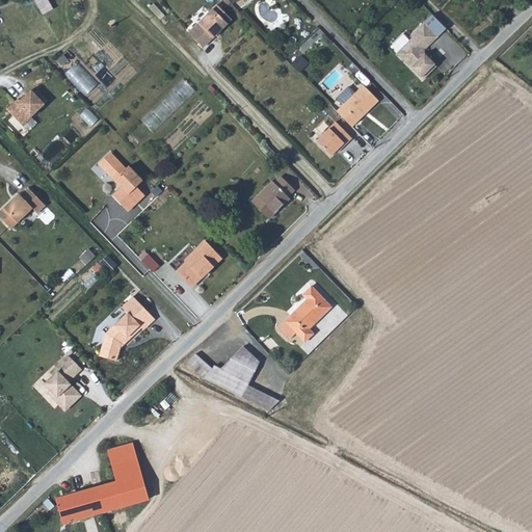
[(34,0),(45,17),(54,11),(48,0),(34,0)]
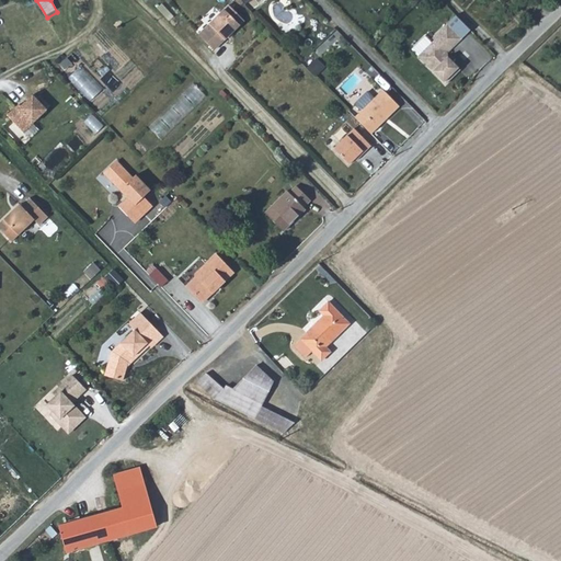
[(225,11),(199,36),(216,52),(241,26),(225,11)]
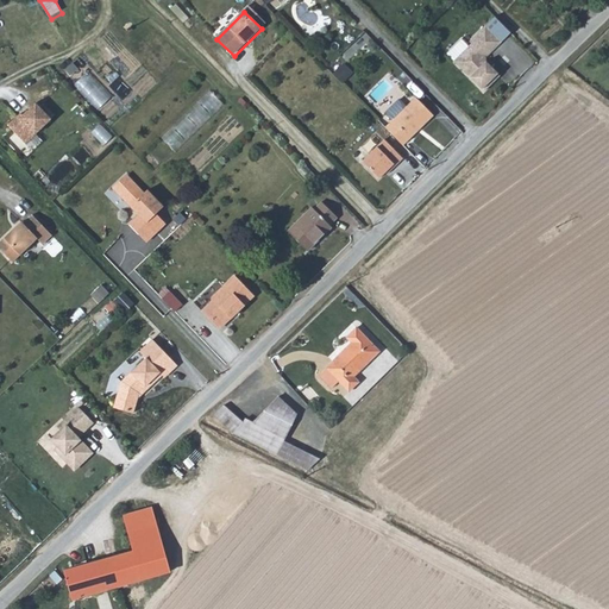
[(482,90),(498,75),(484,61),(484,57),(509,32),(495,17),(469,41),(470,43),(452,61),(482,90)]
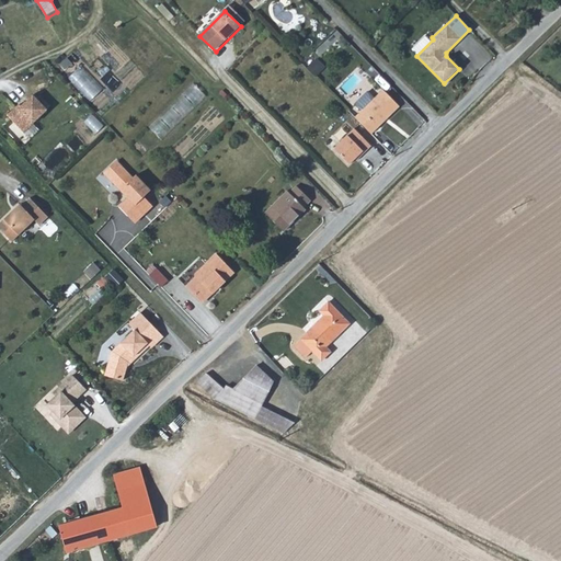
[(84,65),(71,78),(93,101),(106,88),(84,65)]
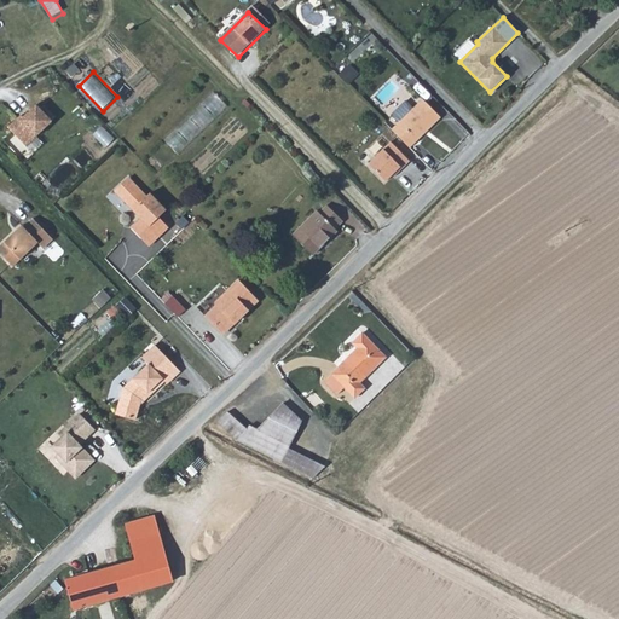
[(168,139),(180,152),(231,106),(218,92),(168,139)]
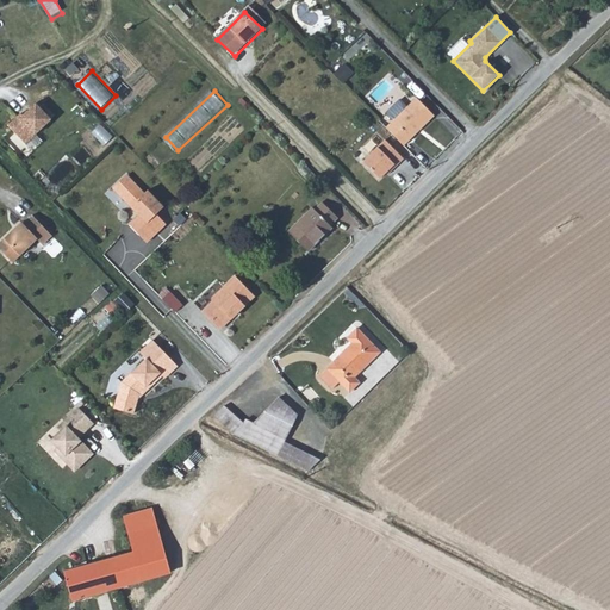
[(416,98),(386,126),(403,144),(434,116),(416,98)]
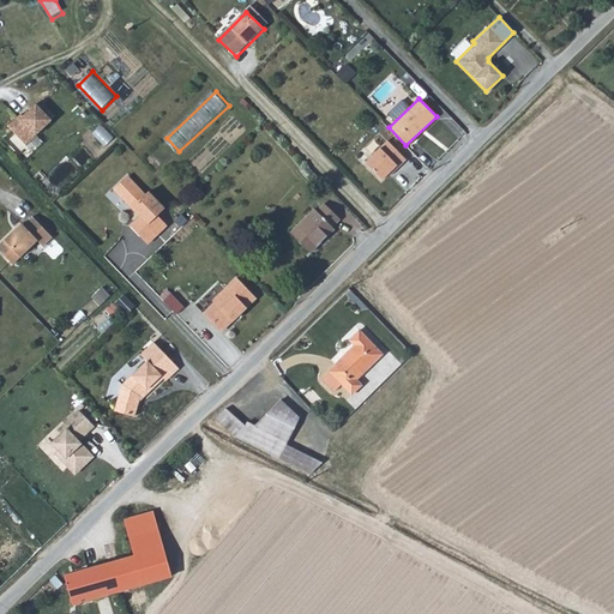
[(8,128),(26,148),(53,122),(37,107),(23,120),(20,118),(8,128)]
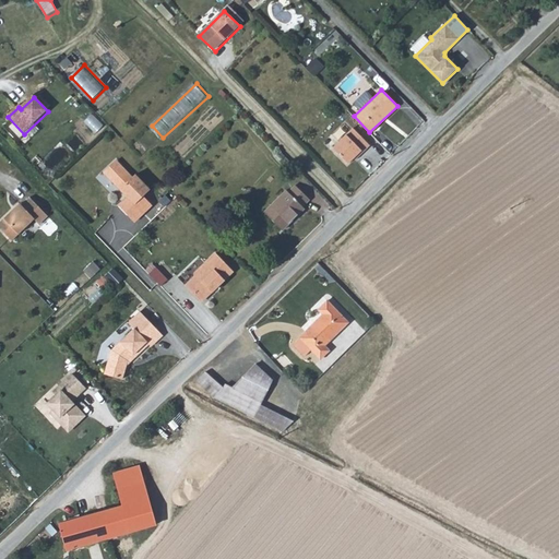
[(332,147),(355,128),(349,121),(326,141),(332,147)]
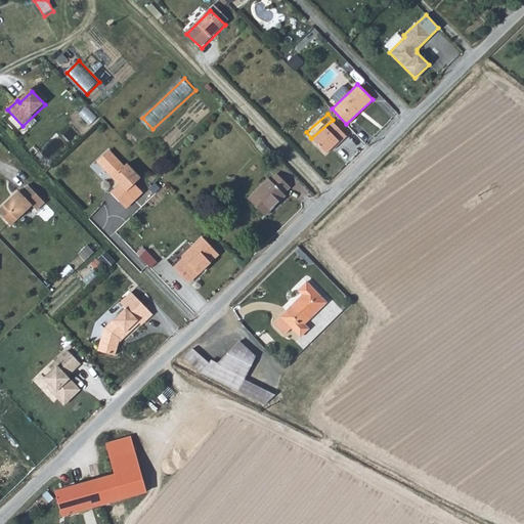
[(329,155),(349,135),(334,120),(313,139),(329,155)]
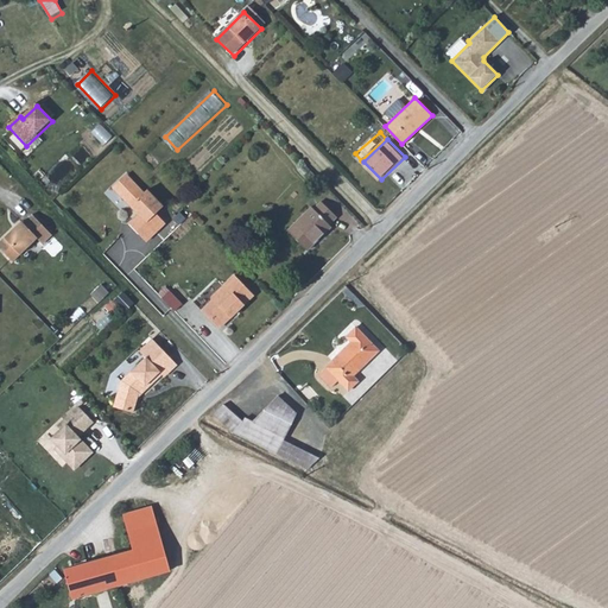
[(139,187),(126,175),(109,190),(135,217),(130,226),(146,242),(166,225),(159,214),(163,210),(139,187)]
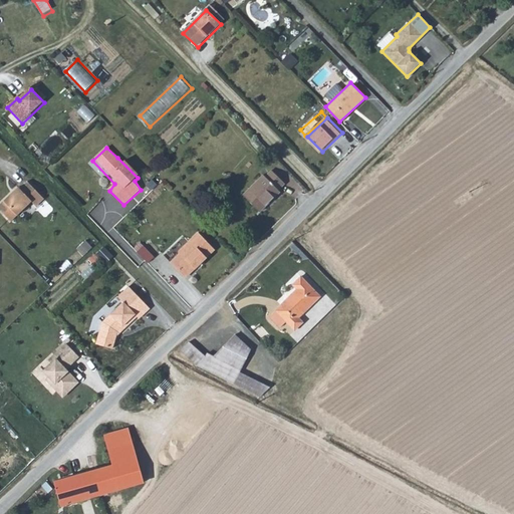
[(261,175),(241,195),(258,212),(278,192),(276,190),(282,184),(269,171),(263,177),(261,175)]
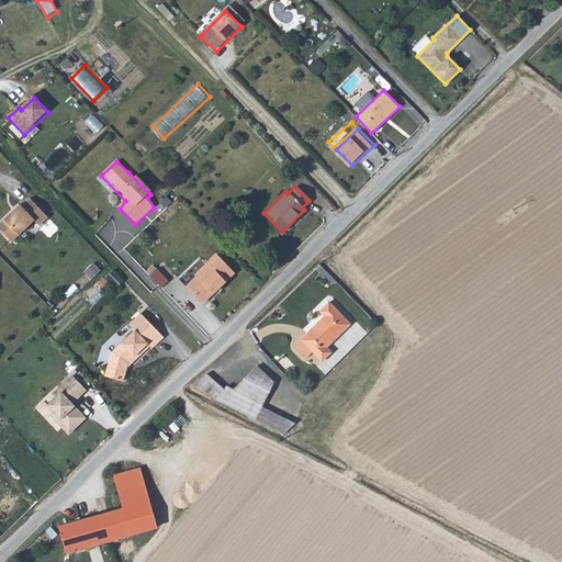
[(30,200),(0,224),(0,231),(11,243),(33,222),(40,227),(48,218),(30,200)]
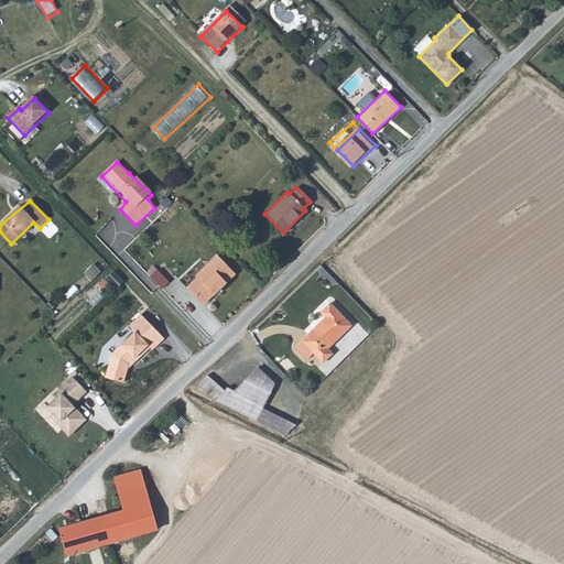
[(197,278),(187,288),(204,307),(238,274),(218,256),(195,275),(197,278)]
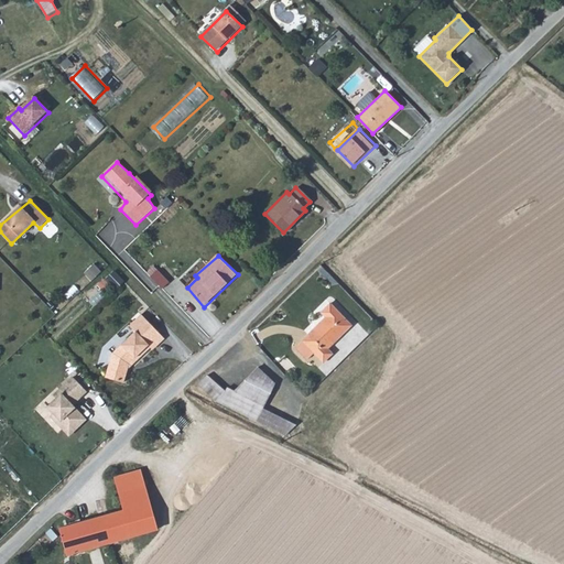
[(159,268),(152,274),(165,288),(172,281),(159,268)]
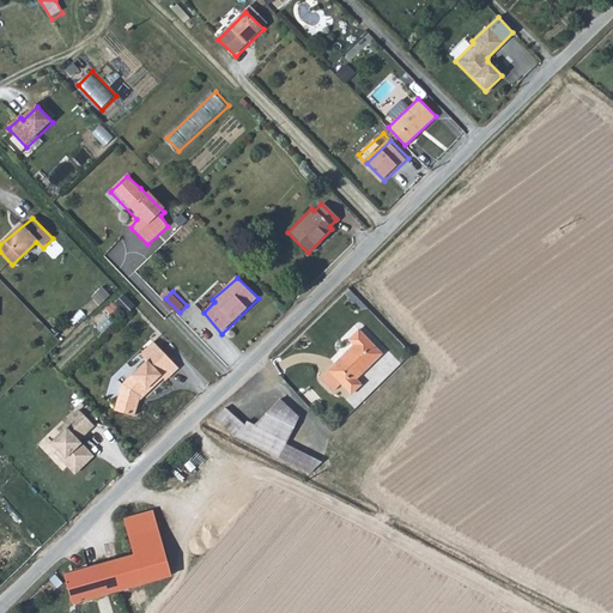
[(114,305),(125,317),(137,304),(126,293),(114,305)]
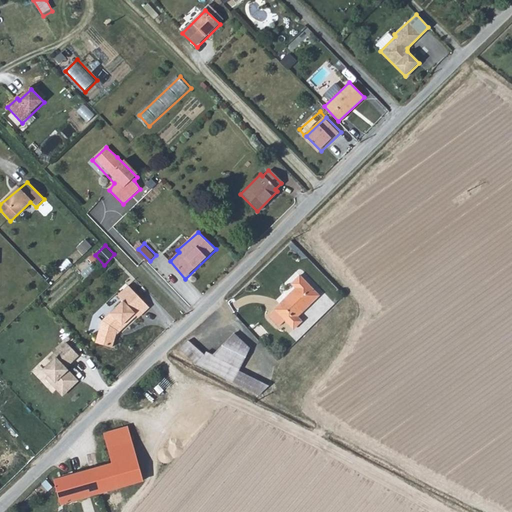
[(273,310),(266,316),(277,327),(283,320),(293,330),(301,321),(297,316),(318,295),(298,275),(290,284),(294,288),(272,309),(273,310)]
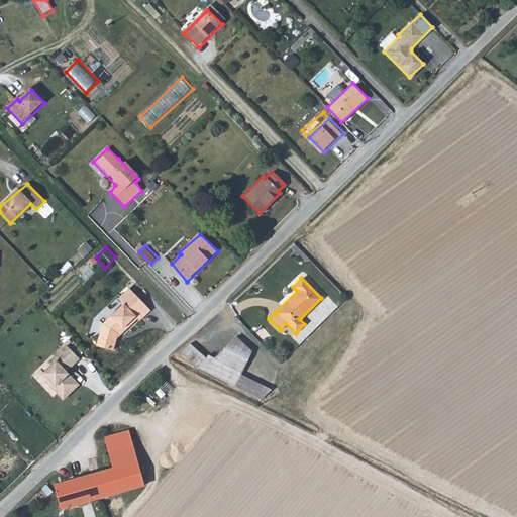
[(149,307),(131,290),(119,301),(124,305),(105,324),(98,346),(115,353),(121,336),(149,307)]
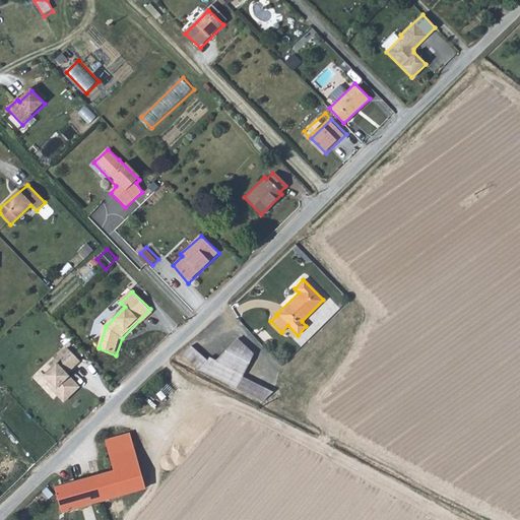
[(245,342),(222,364),(243,377),(261,358),(245,342)]
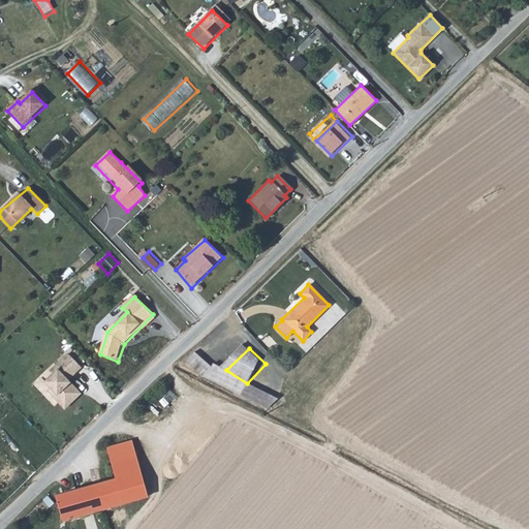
[(189,361),(207,377),(208,377),(268,408),(277,399),(247,383),(226,370),(221,367),(218,368),(199,350),(189,361)]
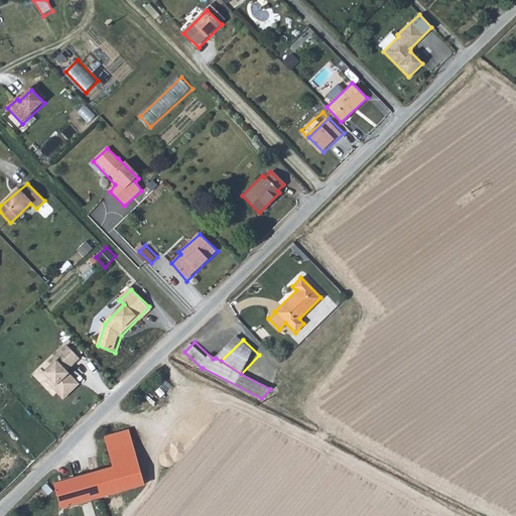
[(40,369),(33,376),(42,385),(48,378),(49,386),(63,399),(78,385),(65,372),(78,360),(67,348),(53,362),(55,365),(45,375),(40,369)]
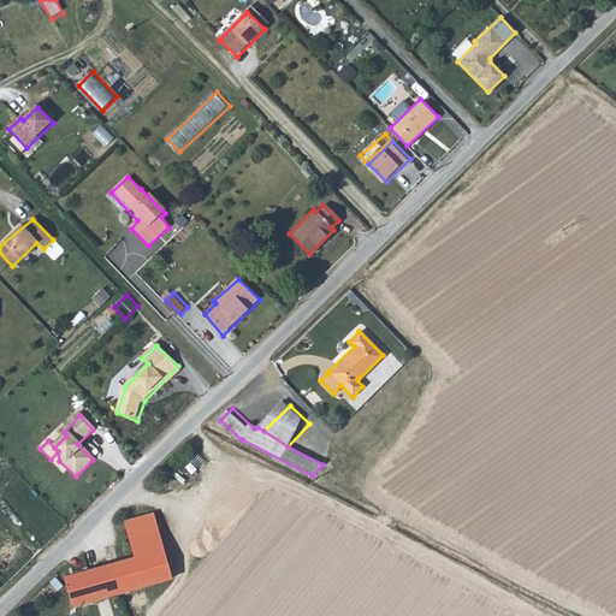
[(129,540),(159,532),(153,514),(124,522),(129,540)]
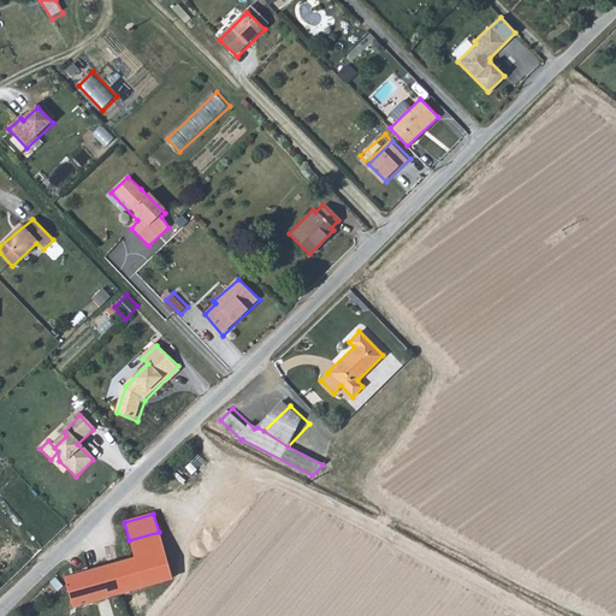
[(131,546),(160,540),(159,532),(129,540),(131,546)]
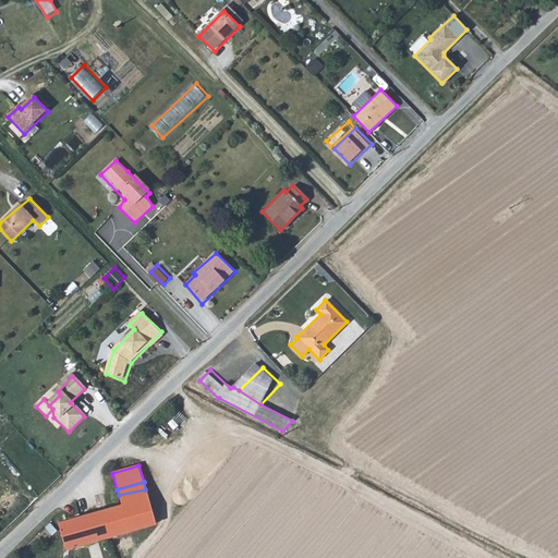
[(145,489),(119,495),(121,505),(59,522),(67,548),(156,524),(145,489)]
